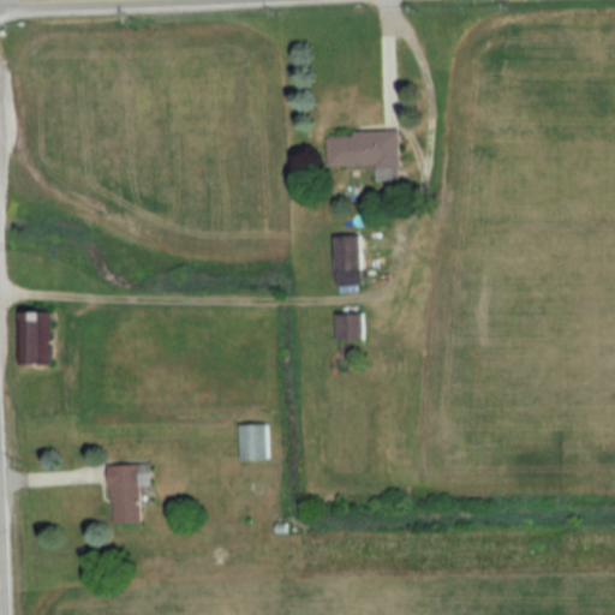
[(328,166),(376,165),(376,180),(400,179),(399,129),(352,131),(352,136),(327,136),(328,166)]
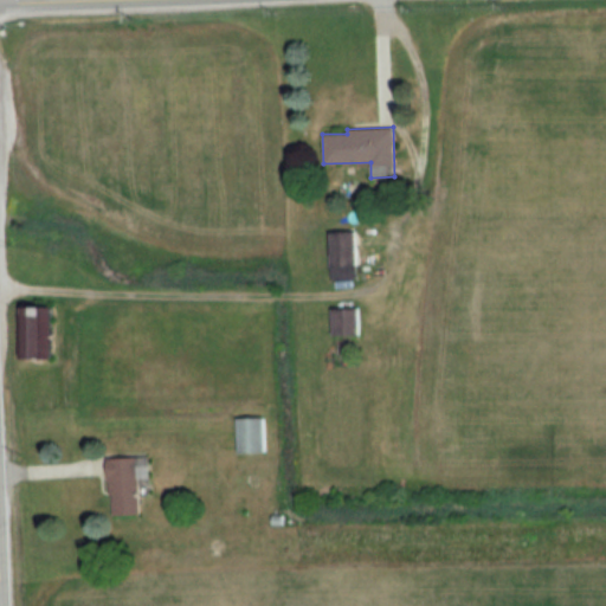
[(355,278),(354,231),(328,231),(329,279),(355,278)]
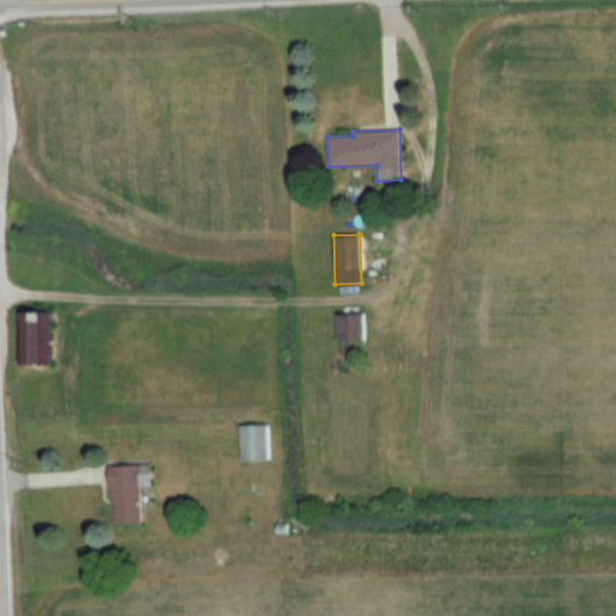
[(19,363),(52,365),(52,312),(21,312),(19,363)]
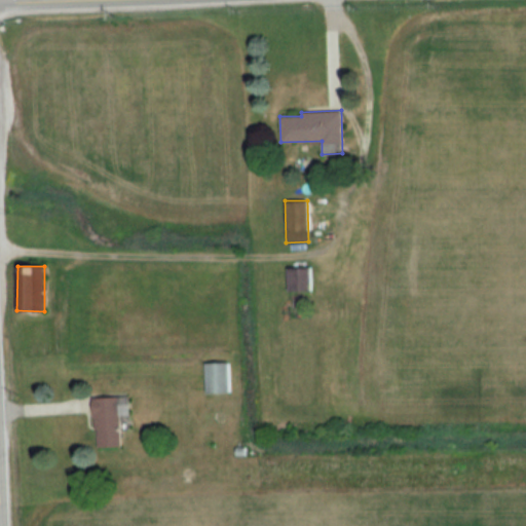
[(310,290),(309,267),(287,267),(288,290),(310,290)]
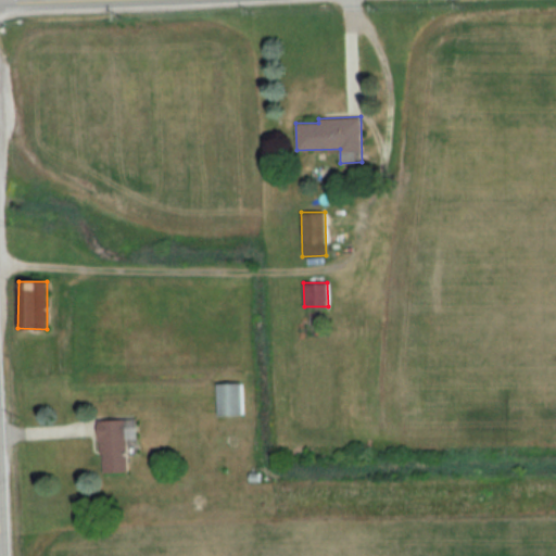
[(216,383),(217,415),(242,415),(241,382),(216,383)]
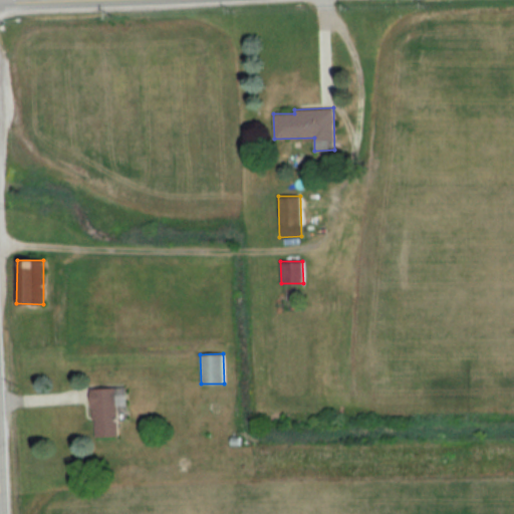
[(91,388),(93,437),(117,436),(116,404),(122,404),(122,397),(124,397),(124,387),(91,388)]
